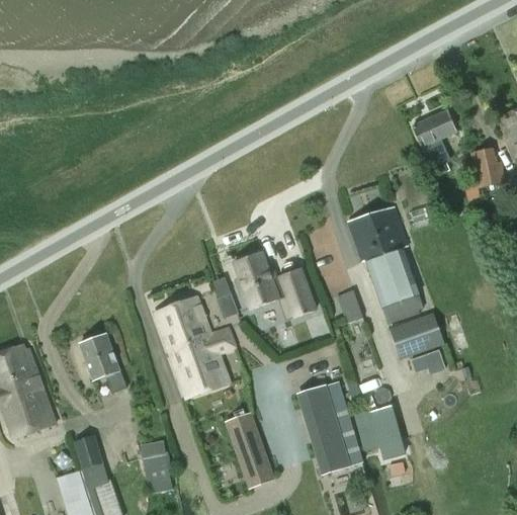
[(441,138),(457,131),(447,109),(412,126),(424,154),(430,166),(449,157),(441,138)]
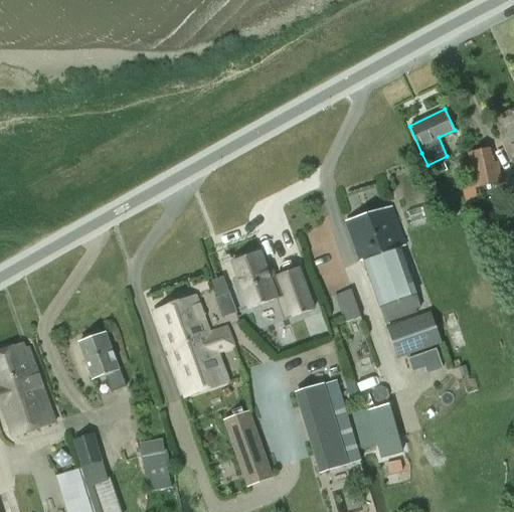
[(512,154),(513,153),(513,109),(499,114),(512,154)]
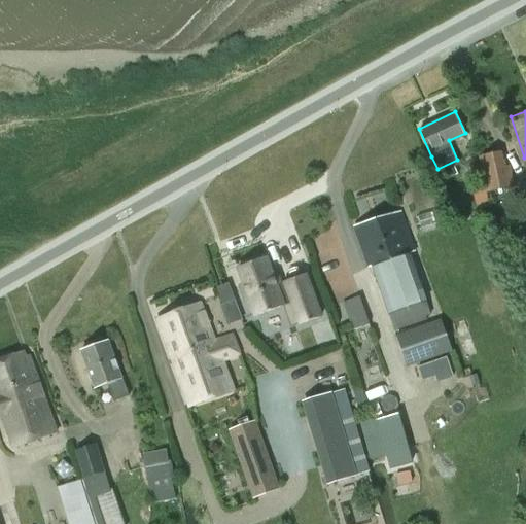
[(482,153),(488,186),(513,182),(510,163),(503,164),(501,149),(482,153)]
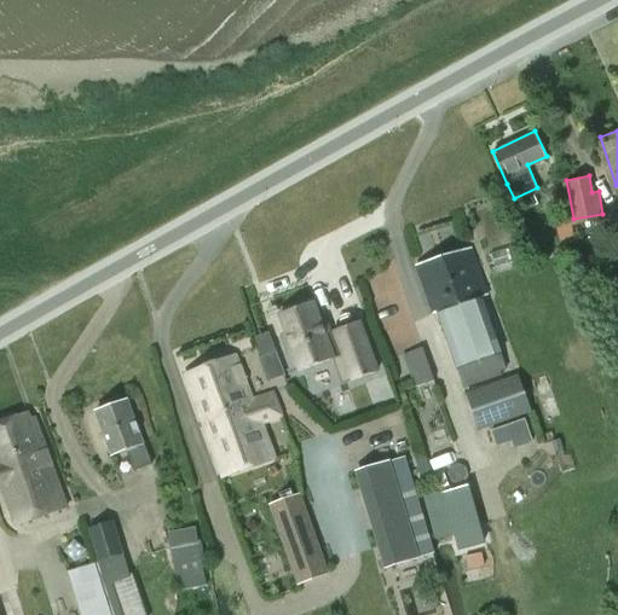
[(463,384),(502,371),(501,370),(504,367),(500,353),(501,352),(480,294),(487,291),(471,245),(415,265),(432,312),(437,311),(457,369),(457,367),(463,384)]
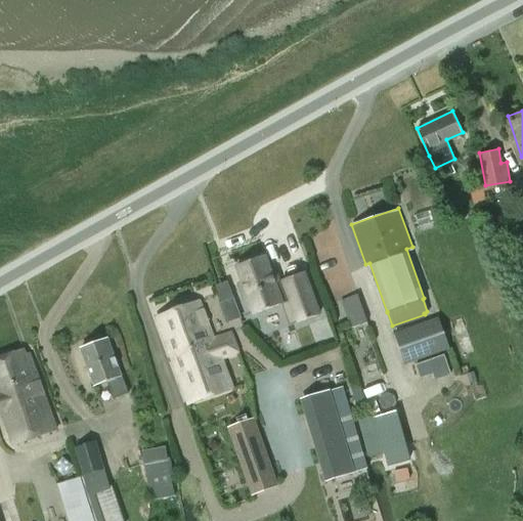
[(522,237),(514,243),(522,264),(522,237)]
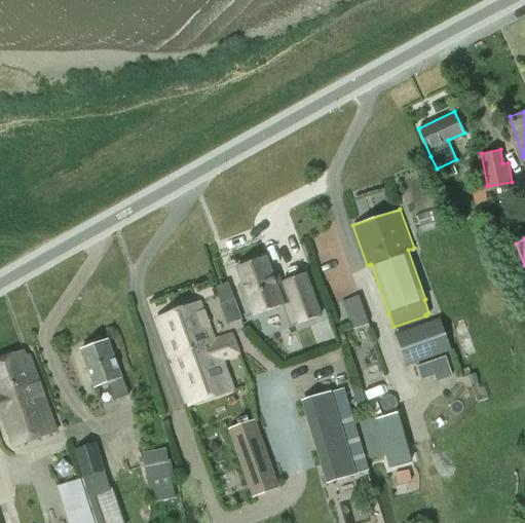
[(265,255),(236,265),(242,281),(237,283),(244,299),(249,297),(254,313),(283,302),(283,301),(290,298),(299,322),(320,313),(304,271),(284,279),(284,282),(276,285),(265,255)]
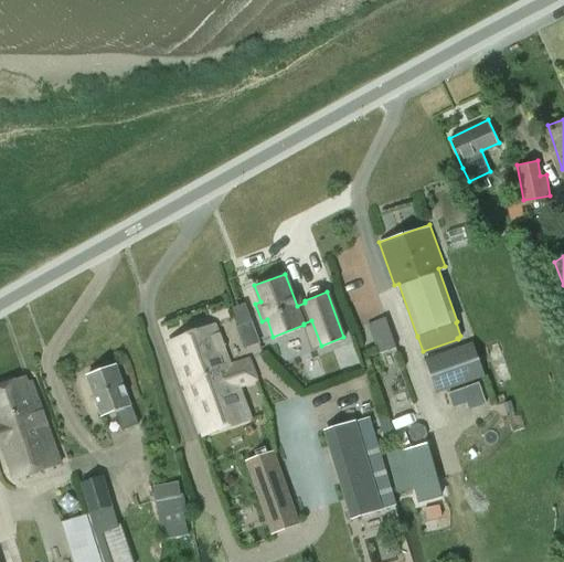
[(245,301),(232,306),(238,324),(252,319),(245,301)]
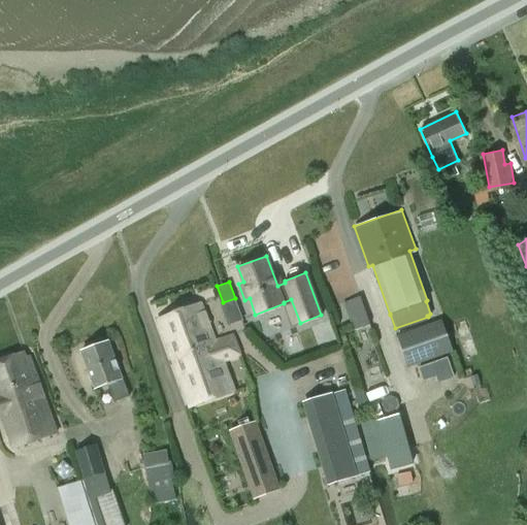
[(353,330),(369,324),(360,295),(343,300),(353,330)]
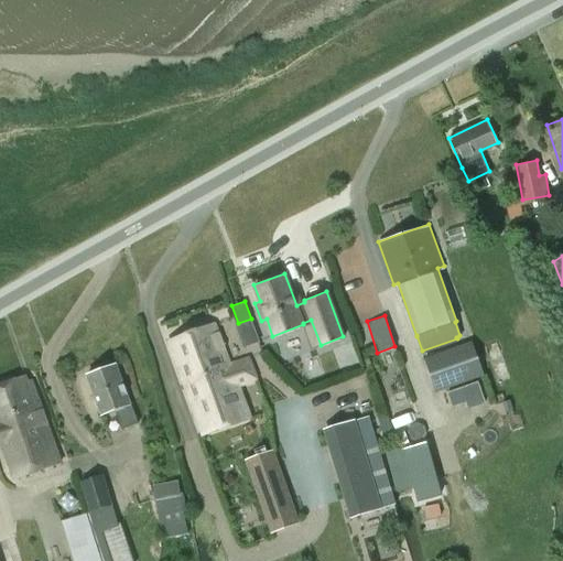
[(214,322),(168,338),(185,387),(223,373),(224,377),(234,374),(238,384),(256,377),(248,356),(229,364),(214,322)]
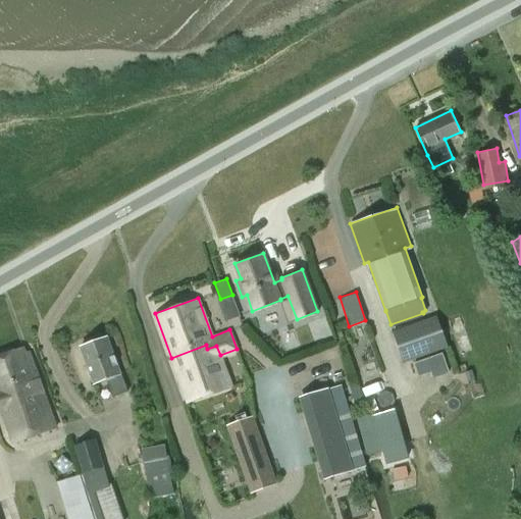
[(420,319),(393,329),(404,361),(405,361),(447,345),(435,314),(420,319)]
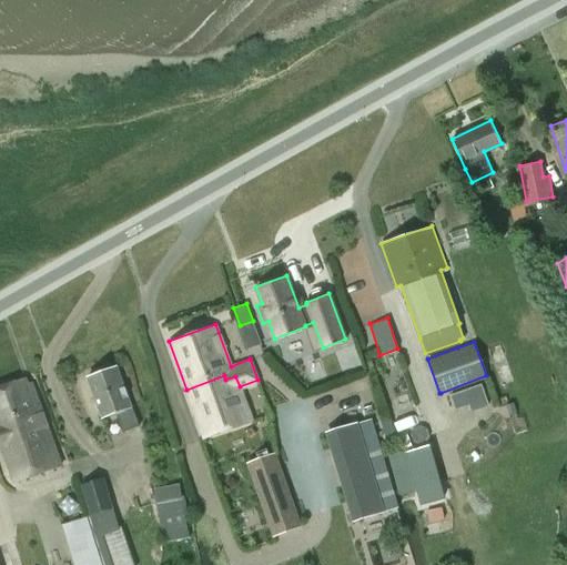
[(118,365),(87,376),(101,416),(115,411),(122,430),(139,424),(132,405),(118,365)]
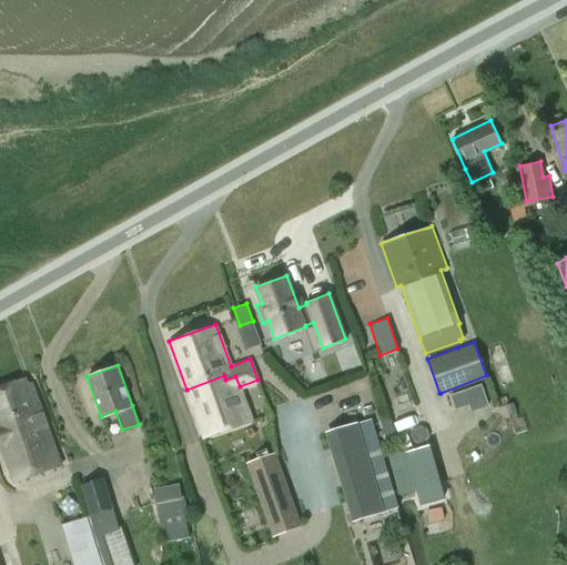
[(224,375),(186,390),(203,436),(251,420),(240,386),(235,376),(225,380),(224,375)]
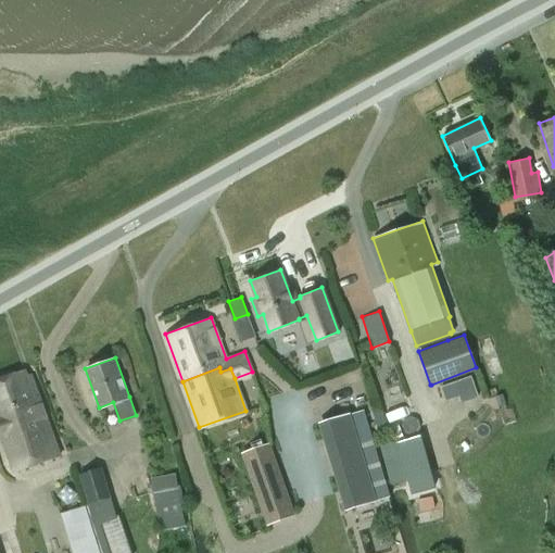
[(0,449),(9,473),(57,455),(27,375),(23,376),(22,371),(0,378),(0,449)]
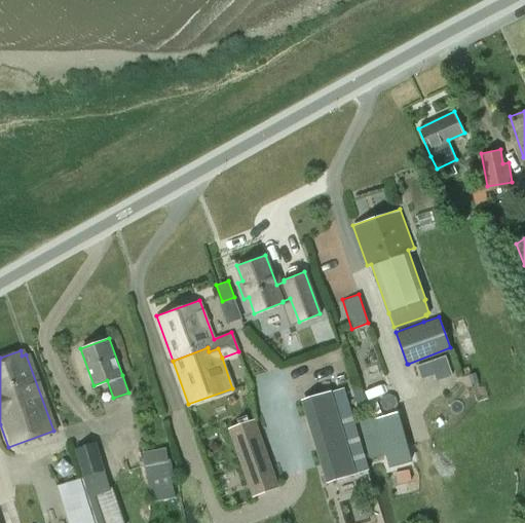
[(444,351),(415,363),(420,375),(432,371),(435,378),(452,372),(444,351)]
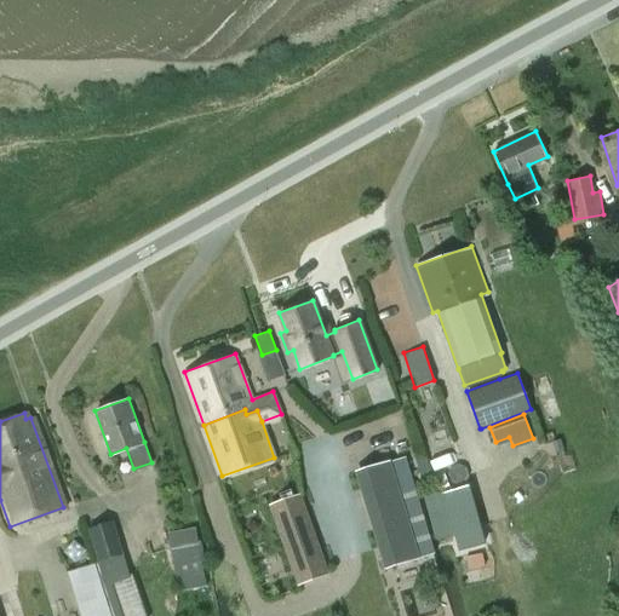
[(389,459),(390,460),(361,467),(382,537),(390,566),(420,556),(412,529),(423,525),(402,455),(389,459)]
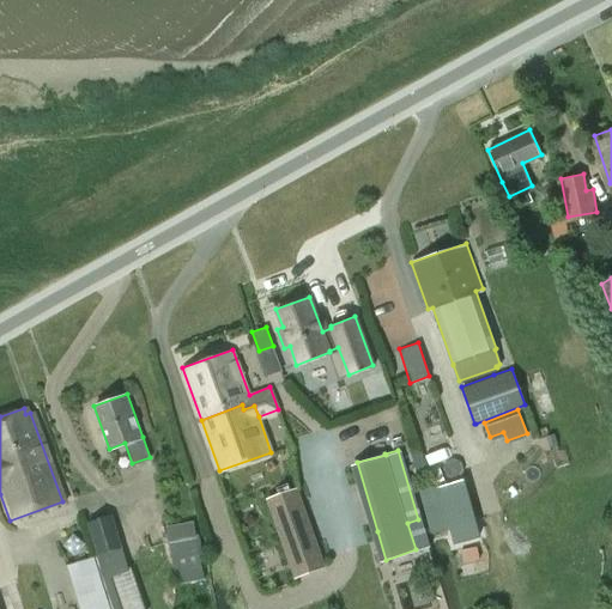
[(266,500),(292,577),(321,567),(294,489),(266,500)]
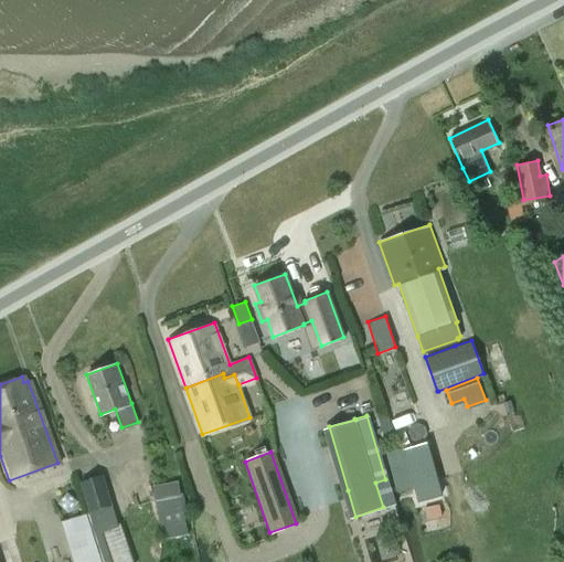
[(103,473),(80,480),(88,511),(113,505),(103,473)]
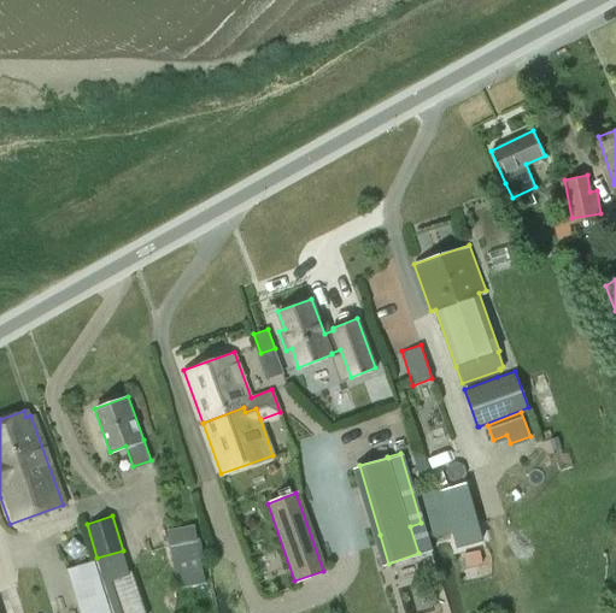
[(194,524),(191,524),(165,528),(172,569),(175,581),(204,575),(201,563),(194,524)]
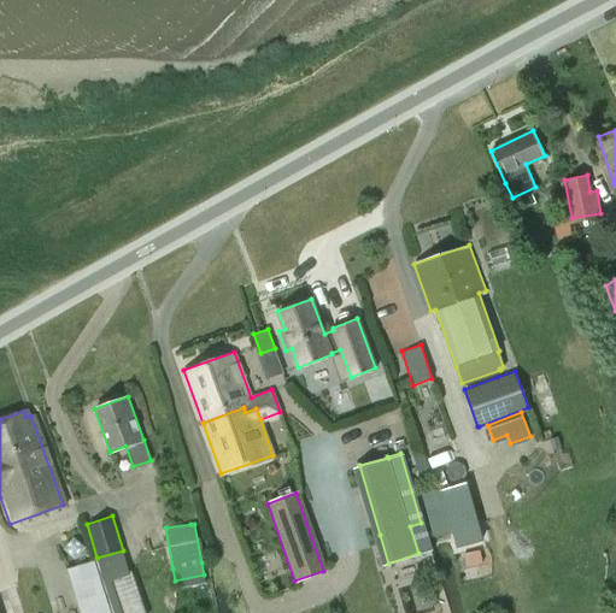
[(110,612),(94,559),(65,567),(78,612),(110,612)]
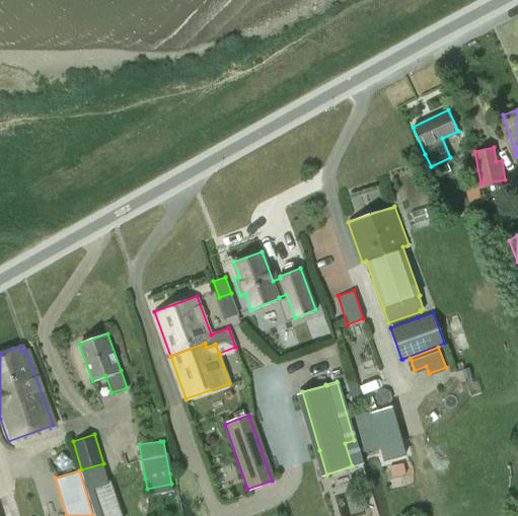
[(122,515),(111,478),(106,480),(89,486),(98,515),(122,515)]
